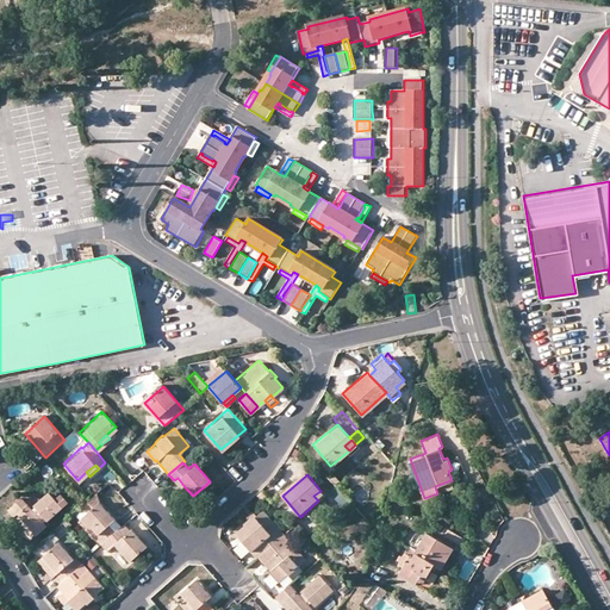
[(184,491),(186,489),(178,478),(174,480),(184,491)]
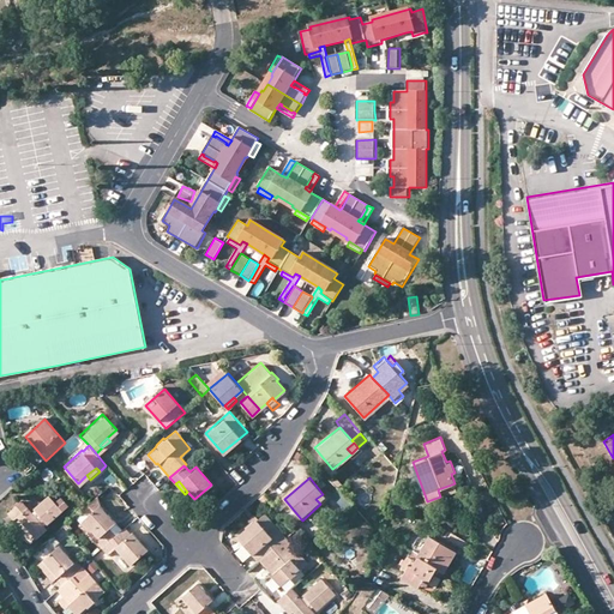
[(457,489),(455,483),(438,489),(440,497),(457,489)]
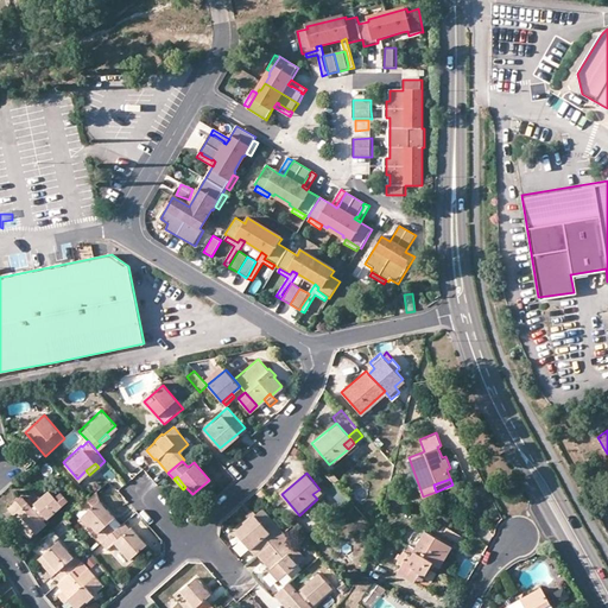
[(46,488),(32,501),(32,502),(36,507),(33,510),(30,506),(19,494),(5,506),(12,514),(16,512),(33,532),(44,523),(40,519),(44,515),(45,518),(67,499),(58,491),(52,495),(46,488)]
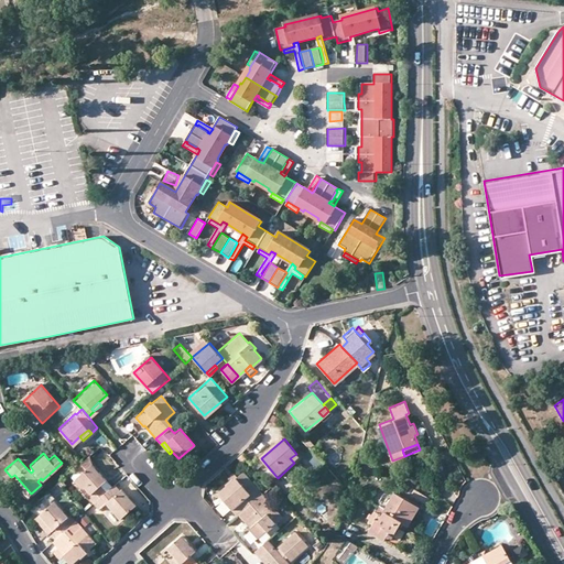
[(241,464),(247,458),(242,453),(237,458),(241,464)]
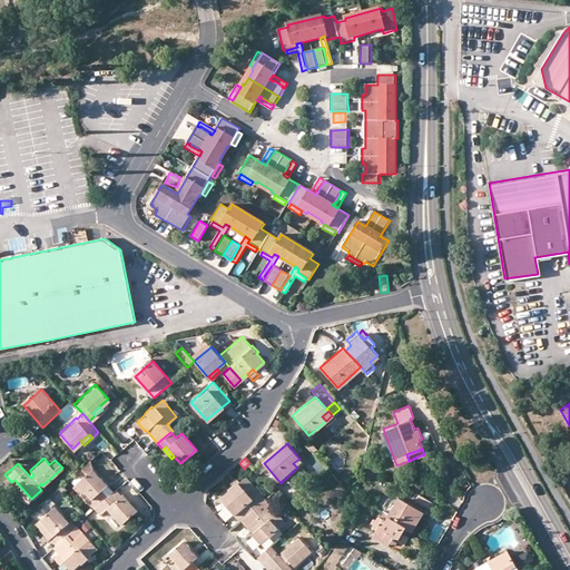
[(303,463),(300,459),(293,463),(297,468),(303,463)]
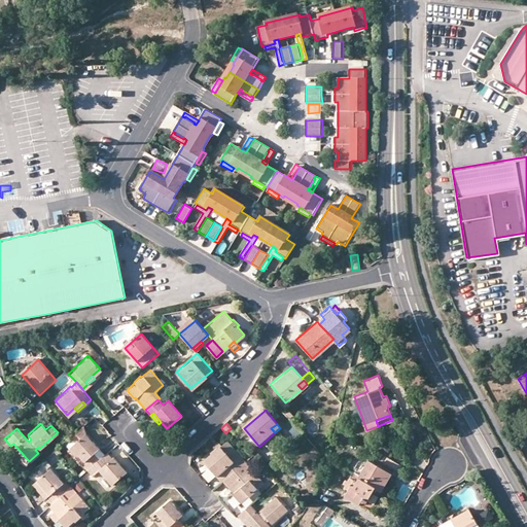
[(86,463),(83,465),(89,470),(101,459),(97,454),(101,450),(83,429),(73,438),(77,444),(73,448),(80,456),(86,463)]
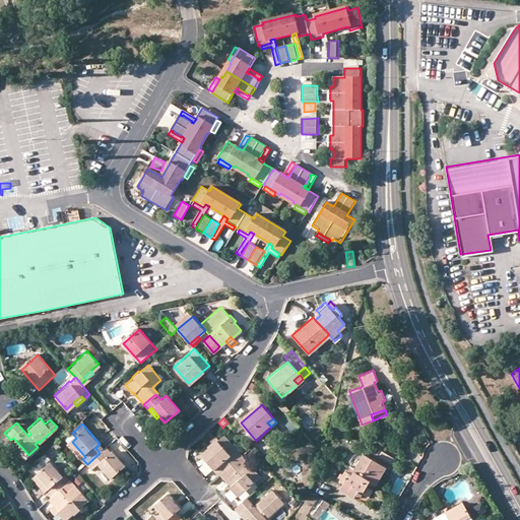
[(218,474),(219,473),(241,455),(222,434),(214,441),(213,440),(207,445),(208,447),(200,454),(205,460),(212,468),(218,474)]
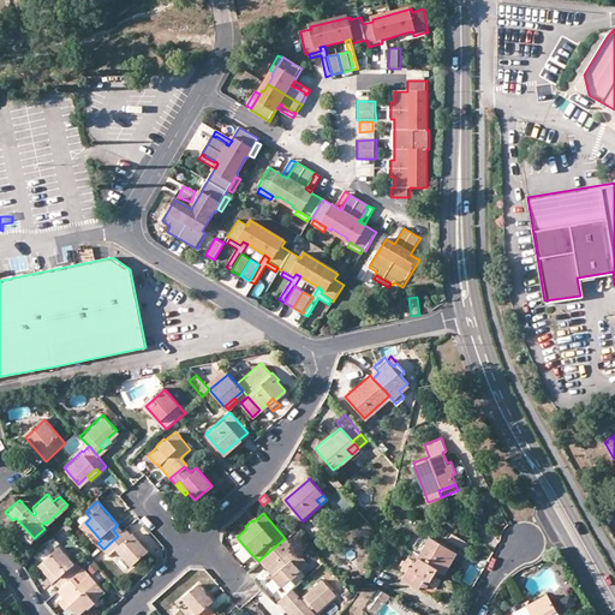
[(126,518),(118,525),(124,531),(132,524),(126,518)]
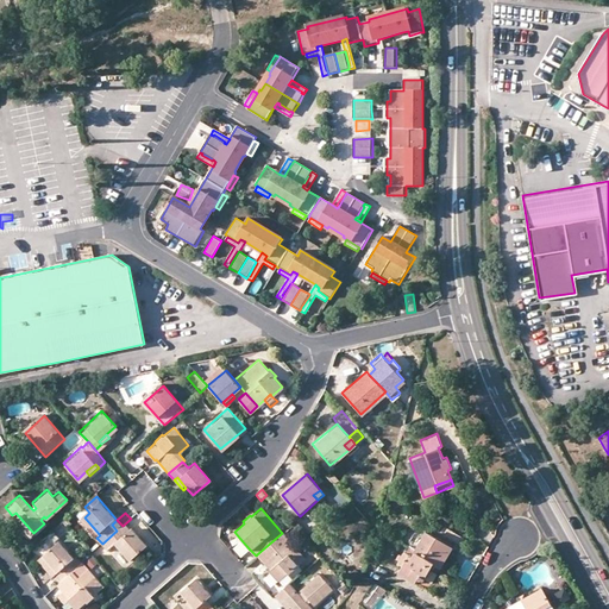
[(121,527),(123,526),(117,520),(112,525),(117,531),(121,527)]
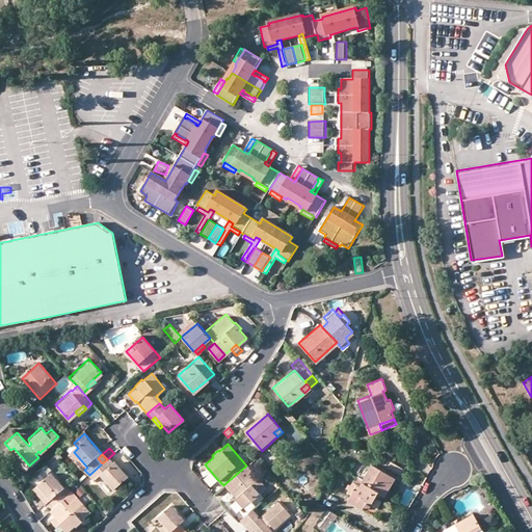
[(78,462),(84,470),(87,468),(81,460),(78,462)]
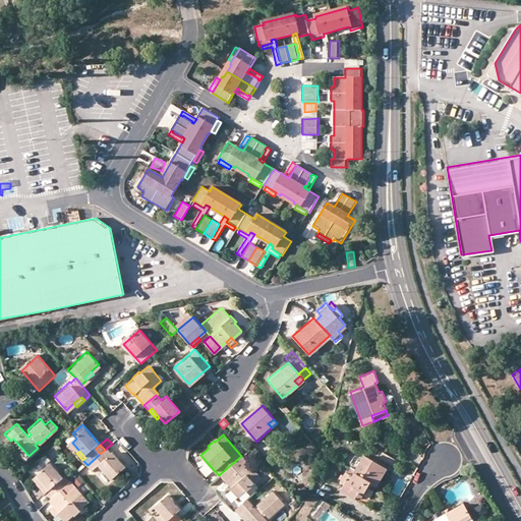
[(100,466),(112,480),(127,467),(114,452),(109,457),(104,451),(100,454),(88,465),(93,471),(97,468),(100,466)]
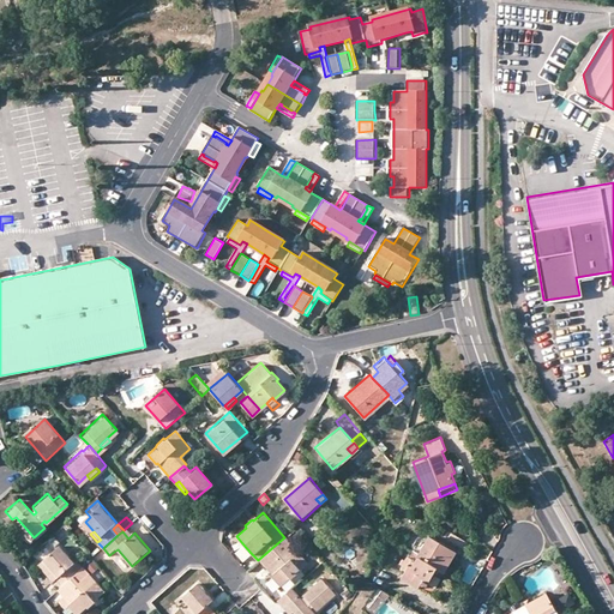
[(408,558),(402,569),(408,572),(403,579),(432,596),(458,552),(432,536),(421,555),(414,552),(409,559),(408,558)]
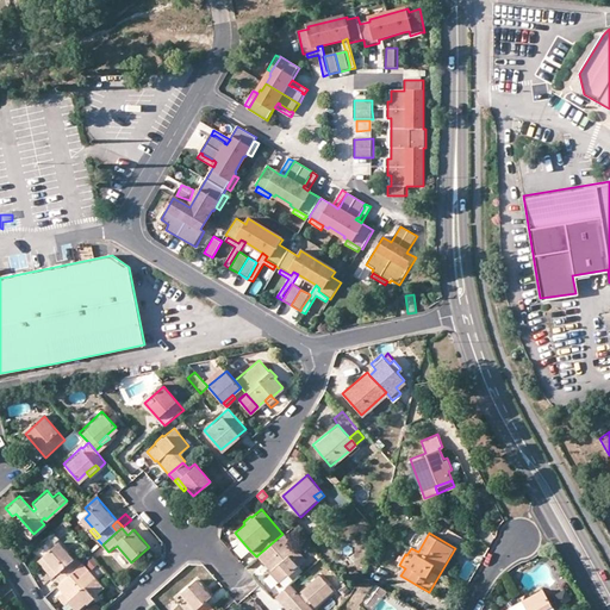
[(54,534),(49,537),(55,545),(60,541),(54,534)]
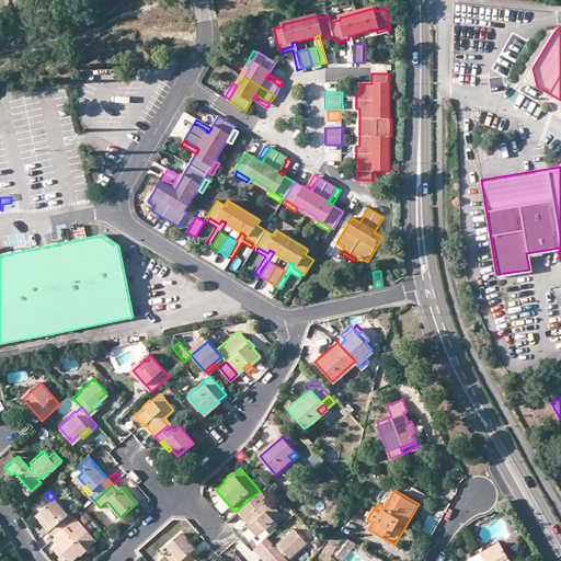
[(260,491),(237,511),(242,517),(248,524),(247,525),(255,535),(264,527),(265,528),(275,519),(274,517),(279,513),(260,491)]
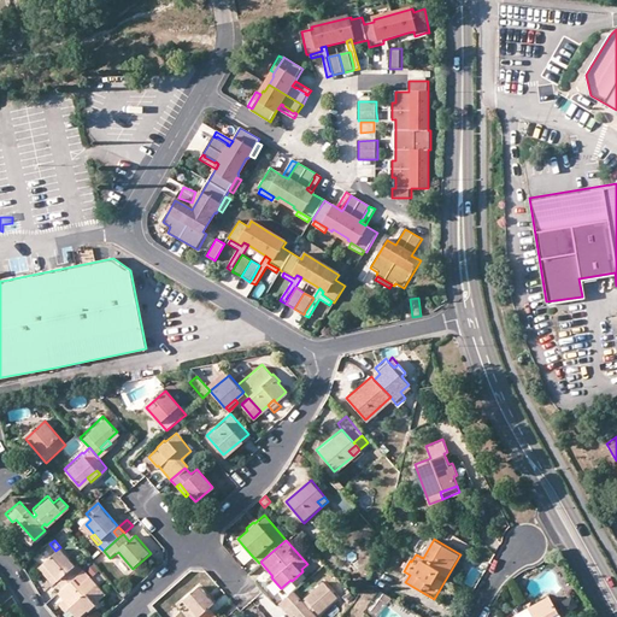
[(244,546),(236,553),(245,563),(252,556),(244,546)]
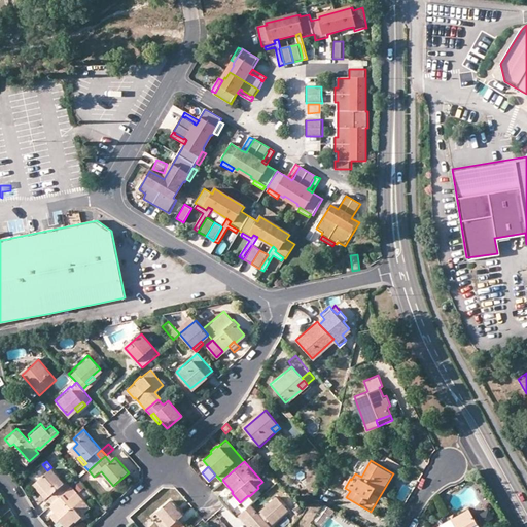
[(51,496),(48,498),(54,504),(72,488),(67,482),(65,484),(53,469),(39,481),(51,496)]
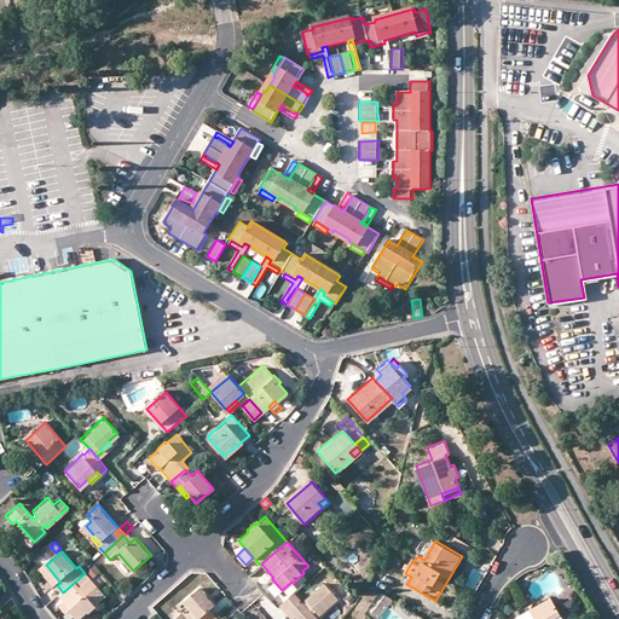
[(127,577),(133,571),(119,554),(115,556),(123,566),(120,568),(127,577)]
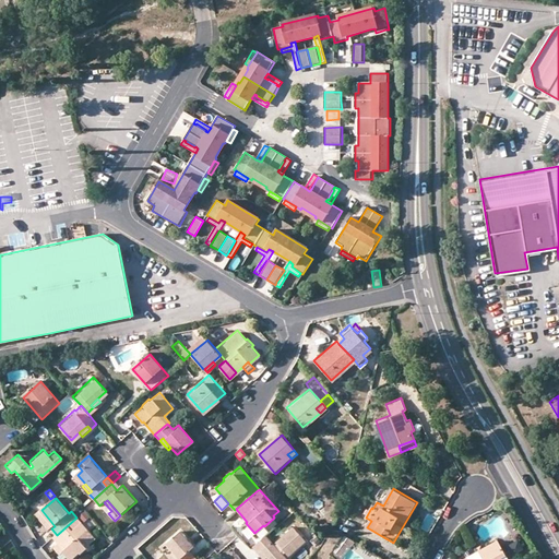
[(51,528),(55,526),(42,510),(36,514),(49,531),(51,528)]
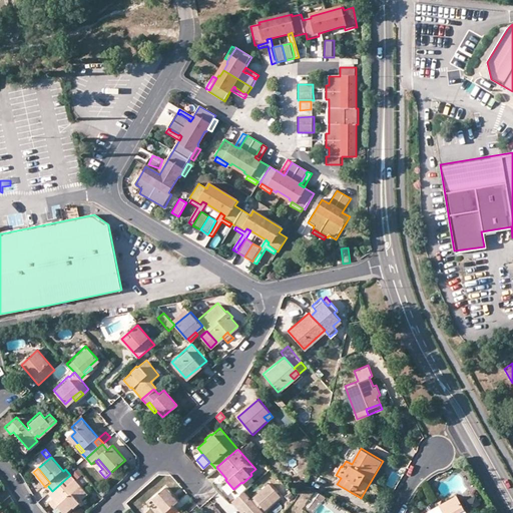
[(226,479),(221,473),(216,477),(221,483),(225,480),(226,479)]
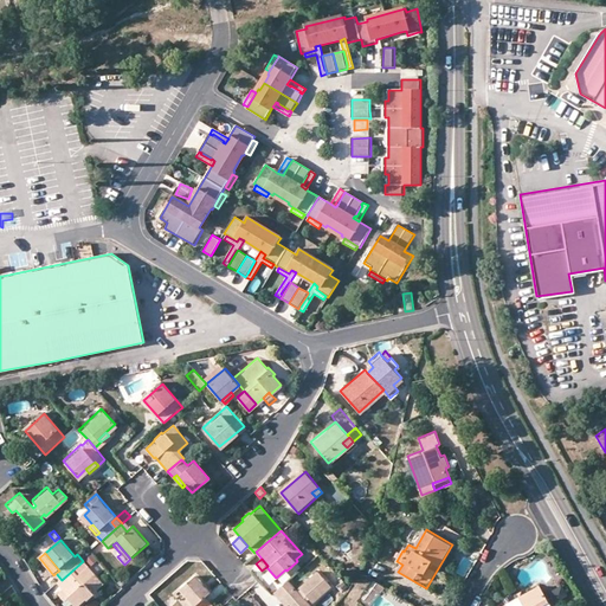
[(71,597),(69,598),(76,605),(79,605),(86,600),(89,601),(95,595),(94,593),(104,585),(83,561),(62,580),(58,582),(64,588),(71,597)]
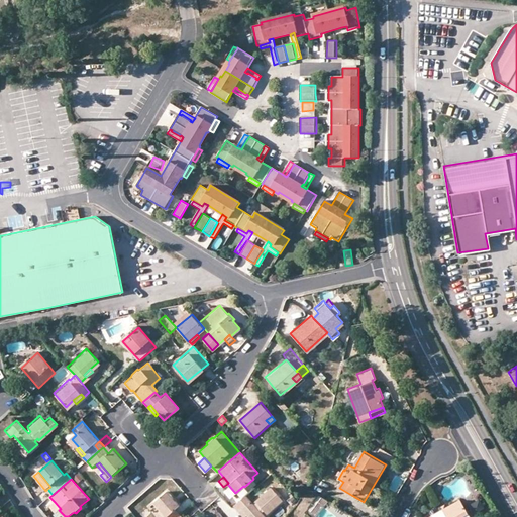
[(240,508),(246,515),(247,516),(264,516),(261,512),(263,510),(266,514),(282,500),(271,487),(252,503),(245,495),(233,505),(237,510),(240,508)]
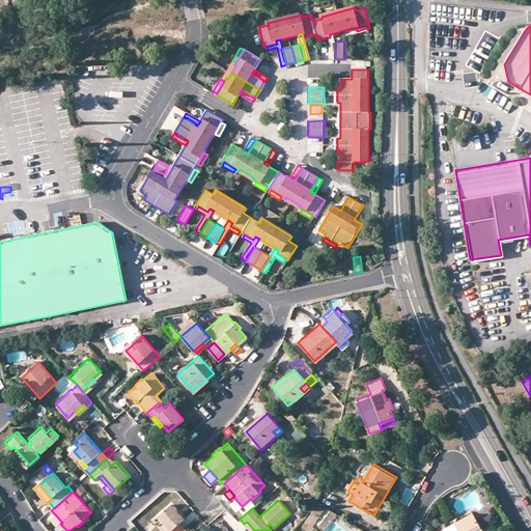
[(168,530),(166,530),(178,530),(183,527),(177,522),(183,518),(170,503),(156,514),(163,523),(168,530)]
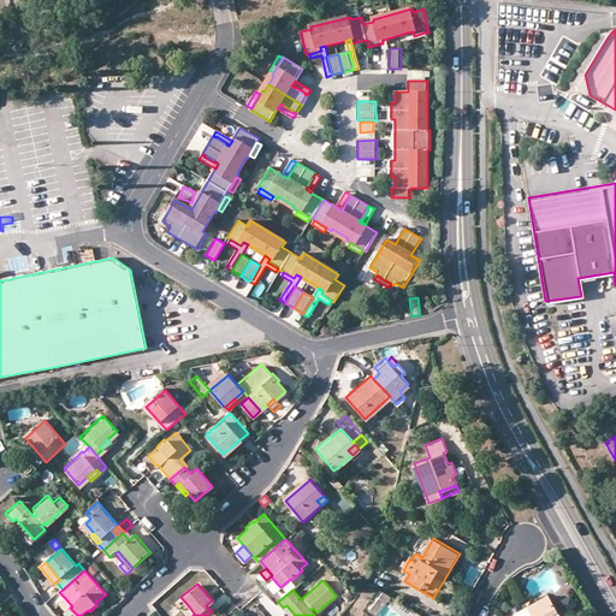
[(549,615),(548,614),(556,609),(548,593),(531,603),(529,598),(523,602),(531,615),(527,615),(549,615)]
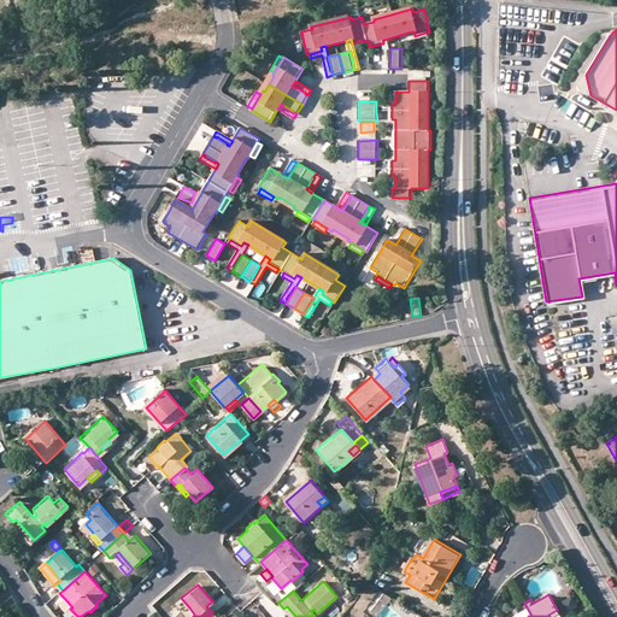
[(66,612),(70,609),(72,607),(65,599),(59,605),(66,612)]
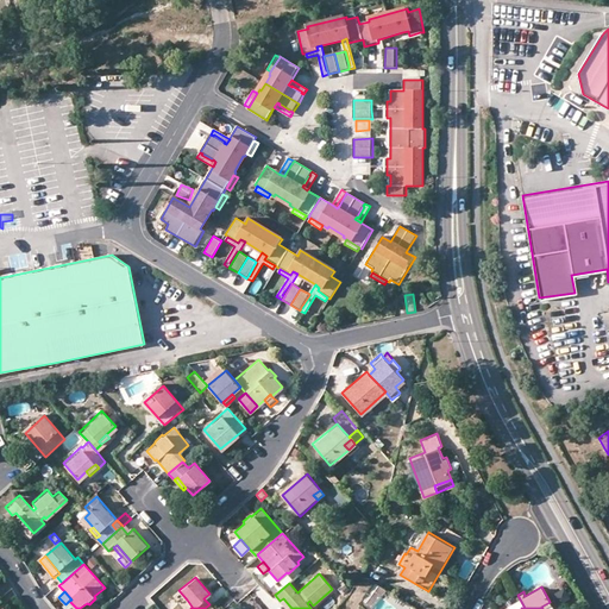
[(287,608),(290,607),(283,598),(280,601),(287,608)]
